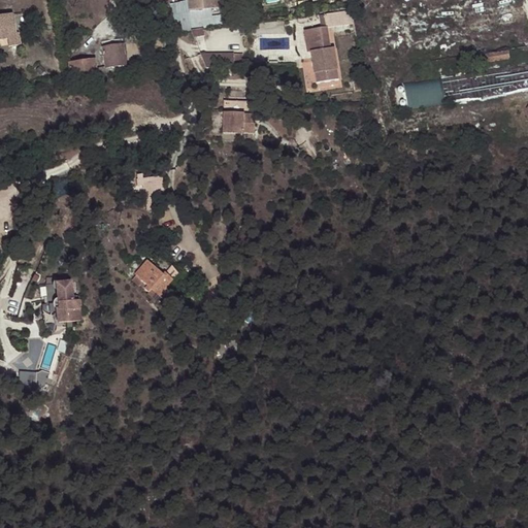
[(196,0),(198,10),(212,8),(211,0),(196,0)]
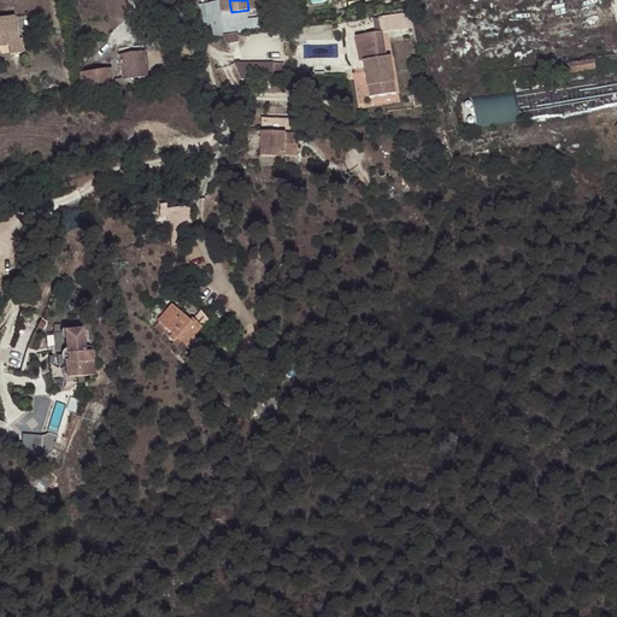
[(247,0),(248,10),(257,9),(268,6),(265,0),(247,0)]
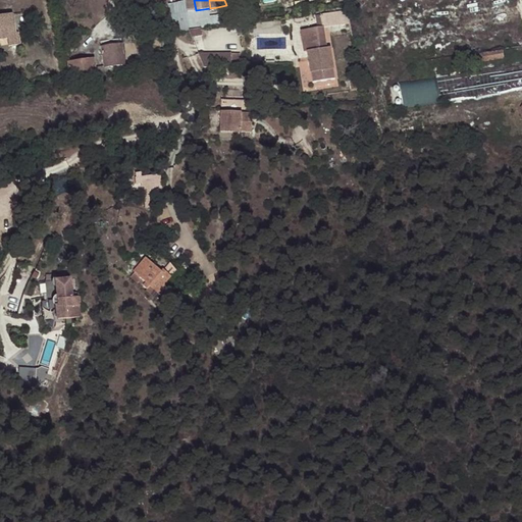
[(219,25),(217,7),(210,8),(196,10),(175,13),(178,31),(191,30),(198,29),(202,28),(219,25)]
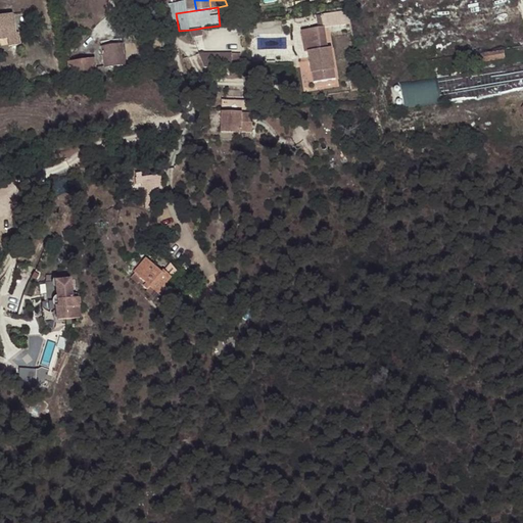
[(330,14),(332,27),(342,26),(340,12),(330,14)]
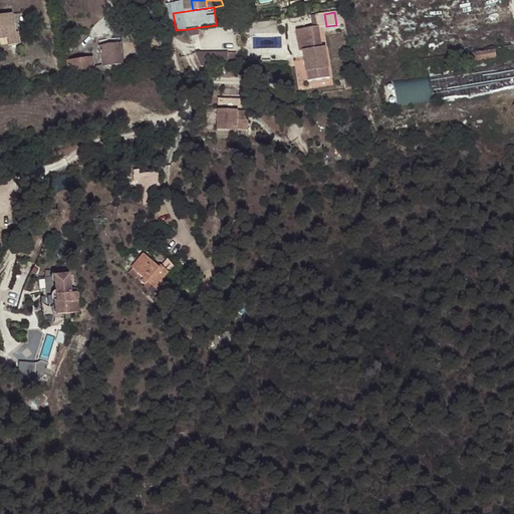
[(0,37),(6,37),(8,44),(19,43),(17,30),(14,31),(11,13),(0,14),(0,37)]
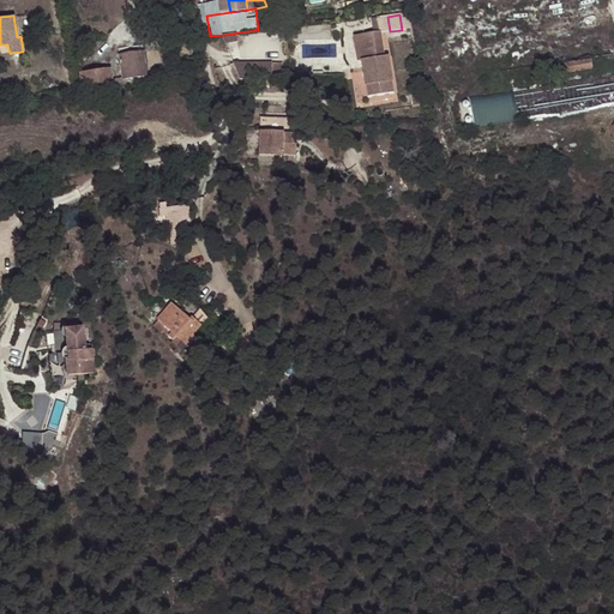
[(381,32),(390,31),(387,17),(378,18),(380,32),(381,32)]
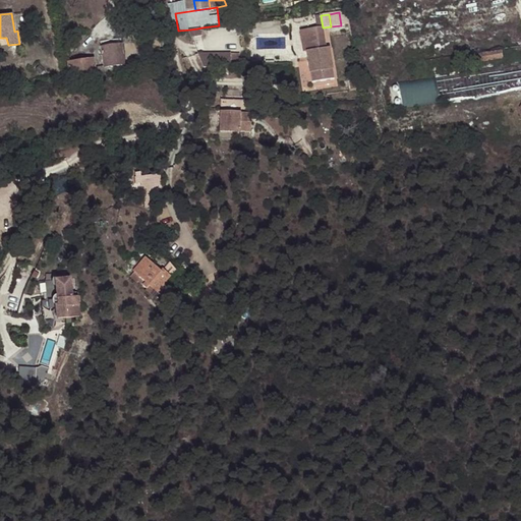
[(190,30),(193,37),(203,36),(201,27),(197,29),(190,30)]
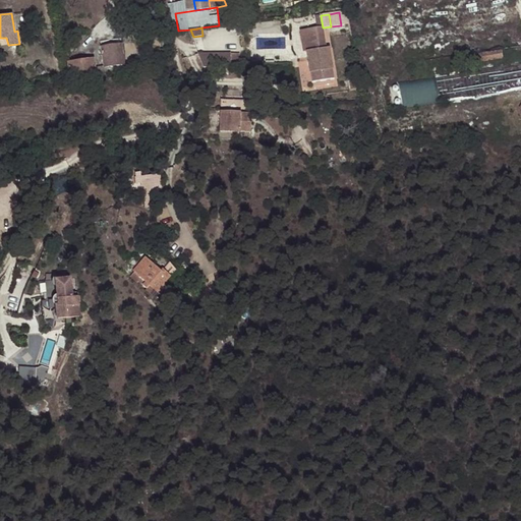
[(306,42),(309,65),(332,62),(330,49),(327,49),(324,27),(323,27),(300,32),(302,42),(306,42)]
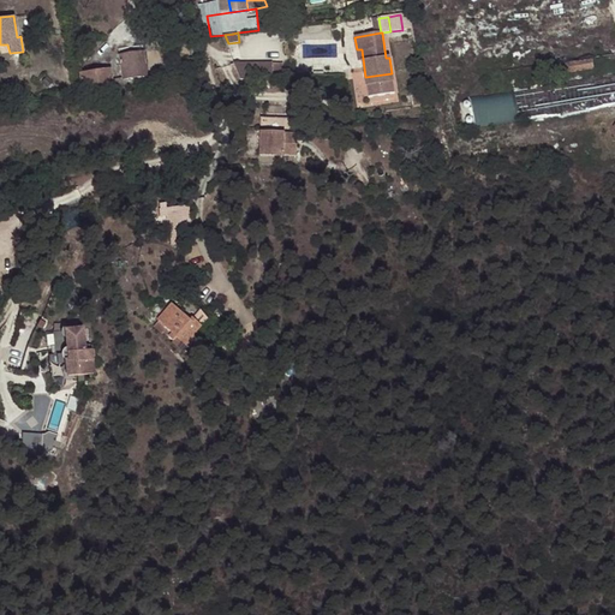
[(124,79),(148,76),(144,52),(120,55),(124,79)]
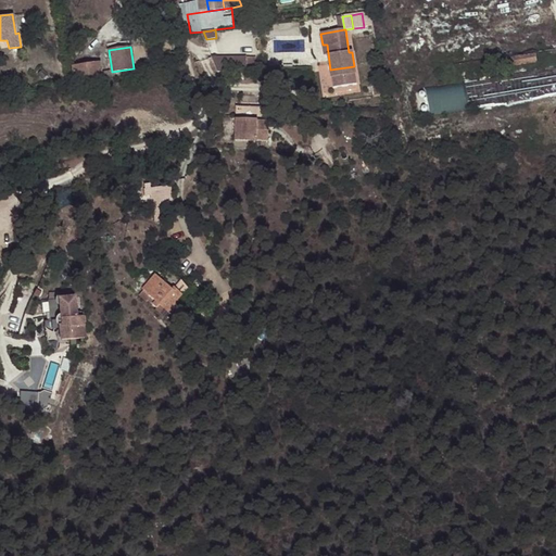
[(536,54),(508,59),(510,67),(538,63),(536,54)]
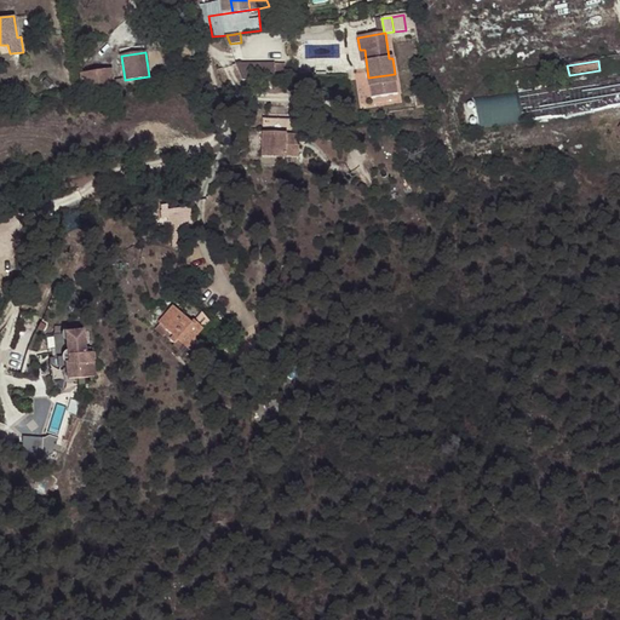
[(276,64),(237,65),(244,82),(260,82),(271,82),(277,82),(276,67),(276,64)]
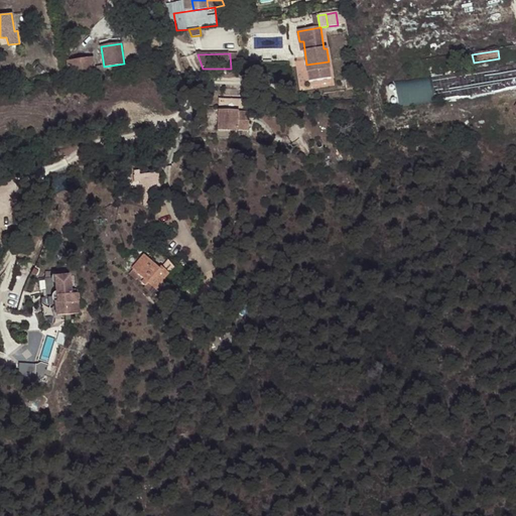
[(230,55),(231,69),(239,69),(239,54),(230,55)]
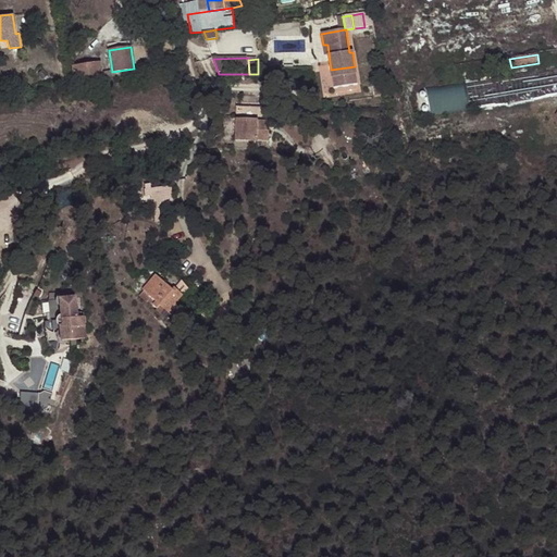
[(75,82),(102,77),(100,62),(73,65),(75,82)]
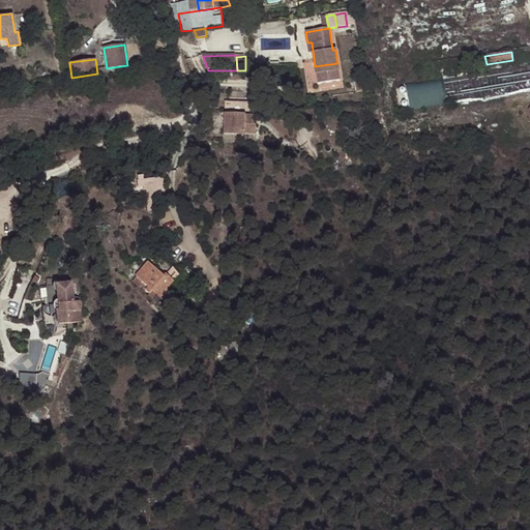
[(337,63),(315,66),(318,84),(341,82),(337,63)]
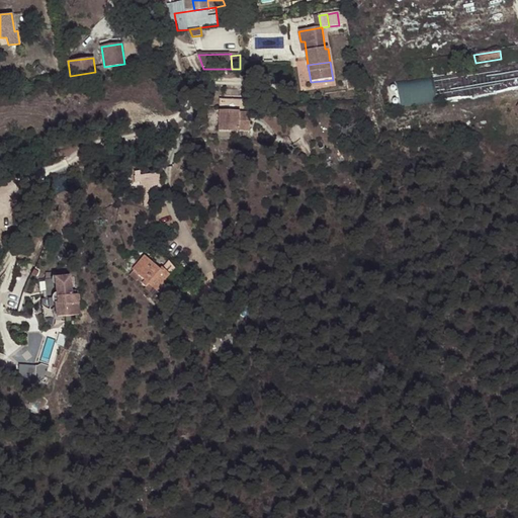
[(463,92),(517,86),(517,71),(436,80),(437,93),(450,91),(450,96),(463,94),(463,92)]
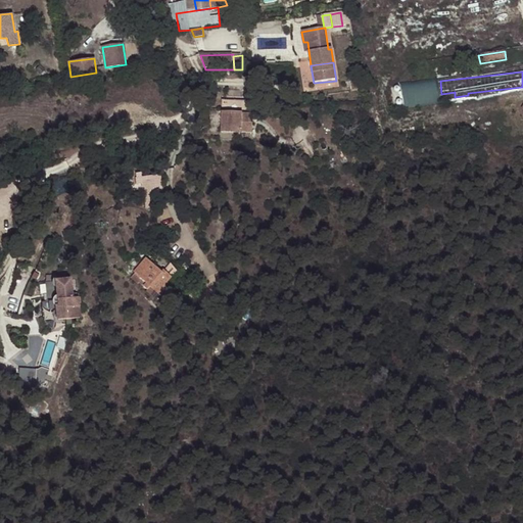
[(363,85),(370,84),(369,77),(362,78),(363,85)]
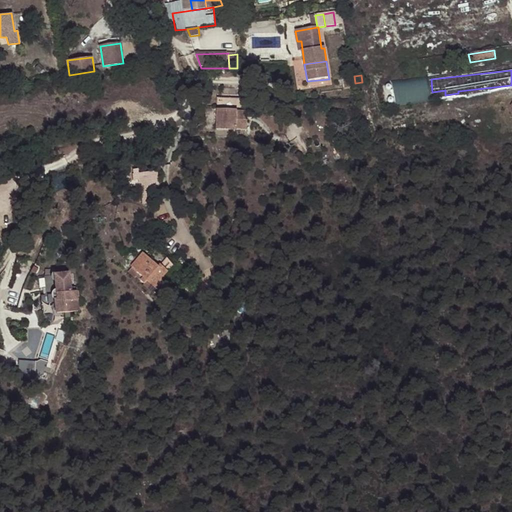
[(397,104),(431,102),(429,78),(395,80),(397,104)]
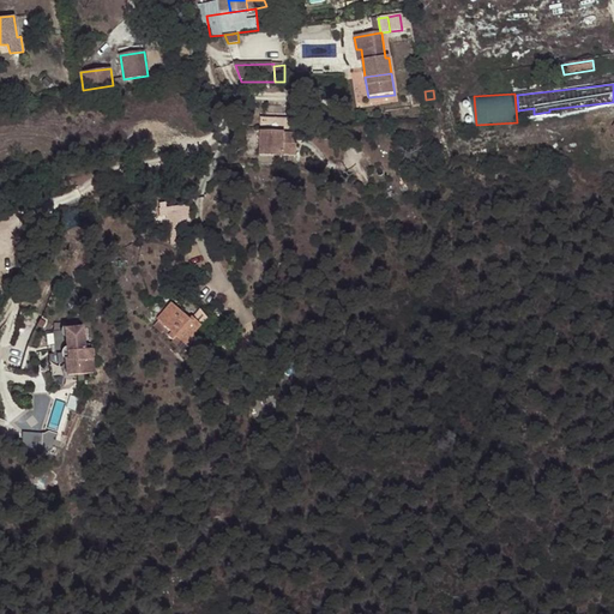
[(260,155),(296,156),(296,134),(260,133),(260,155)]
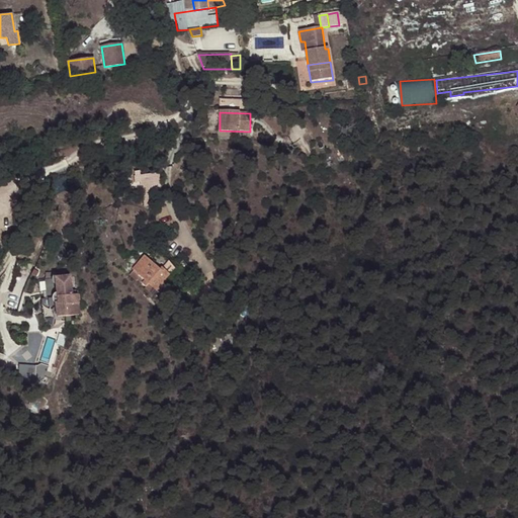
[(160,172),(136,173),(137,190),(161,188),(160,172)]
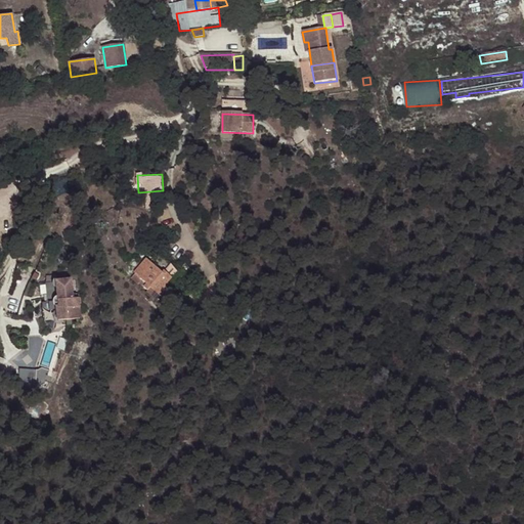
[(150,287),(160,296),(167,288),(165,286),(158,279),(164,273),(146,259),(135,272),(136,272),(132,277),(138,284),(140,282),(148,290),(150,287)]
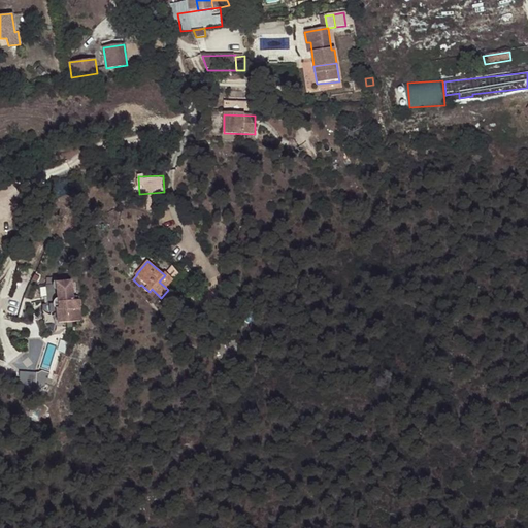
[(185,267),(173,279),(183,288),(194,275),(185,267)]
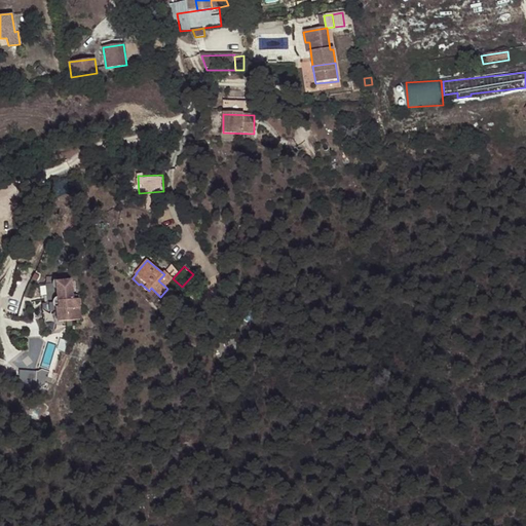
[(158,280),(165,287),(173,278),(165,273),(164,274),(158,280)]
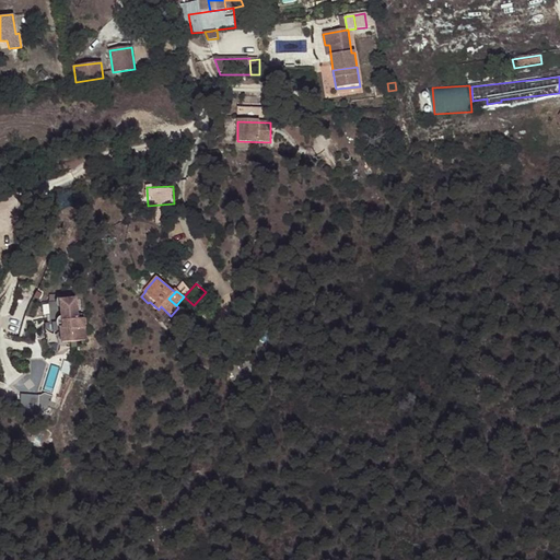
[(51,323),(54,343),(88,341),(84,315),(79,315),(78,300),(63,301),(62,294),(50,295),(50,302),(49,302),(51,323)]
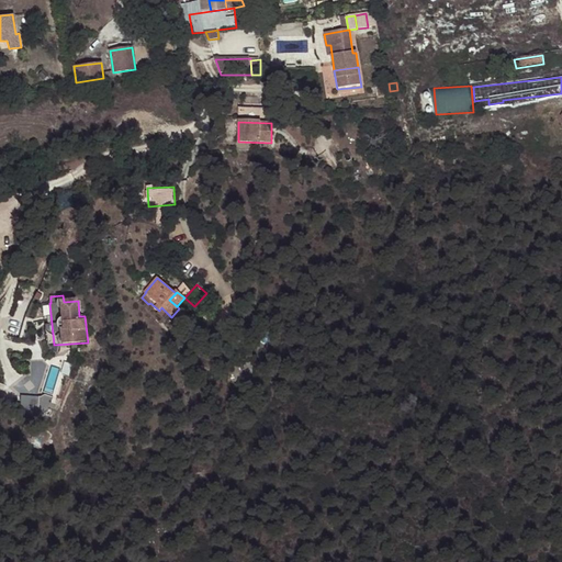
[(54,413),(54,394),(22,394),(22,413),(54,413)]
